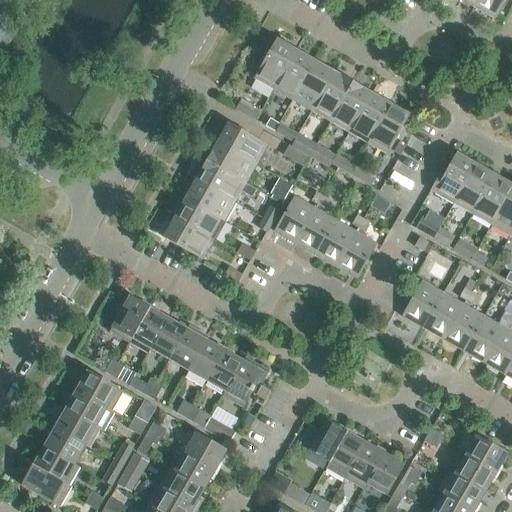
[(0,0),(0,52),(3,54),(20,25),(11,20),(23,0),(33,0),(35,1),(35,0),(0,0)]
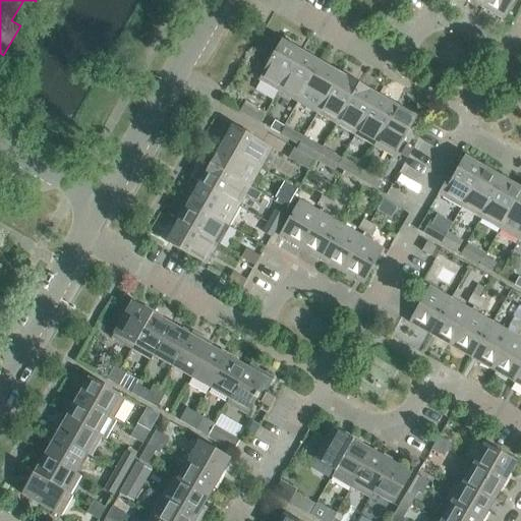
[(514,0),(485,0),(481,7),(503,19),(514,0)]
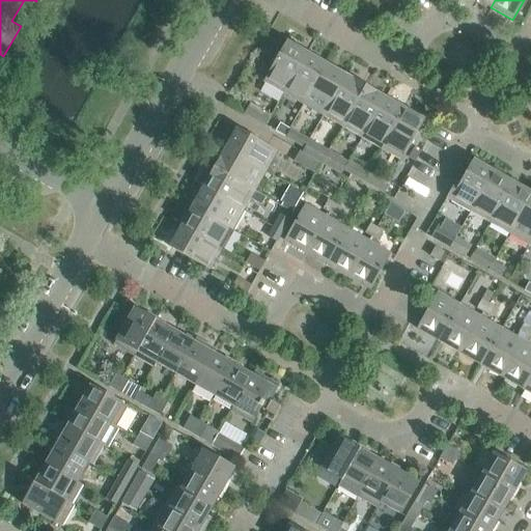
[(393,14),(386,9),(383,15),(390,19),(393,14)]
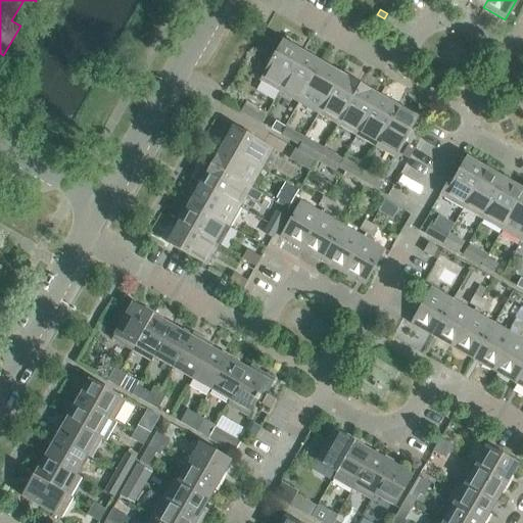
[(270,46),(259,40),(253,51),(258,54),(267,51),(270,46)]
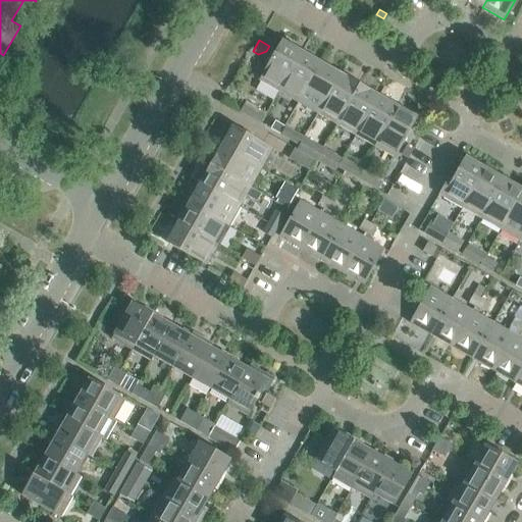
[(302,52),(281,41),(259,81),(278,92),(302,52)]
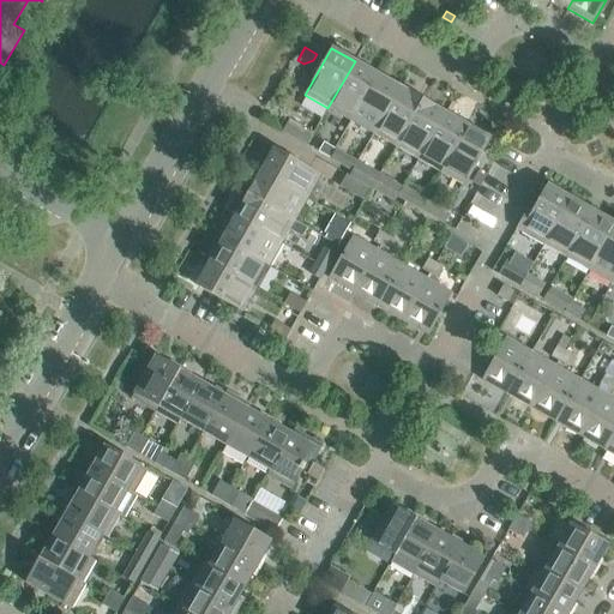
[(377,74),(355,61),(327,108),(350,120),(377,74)]
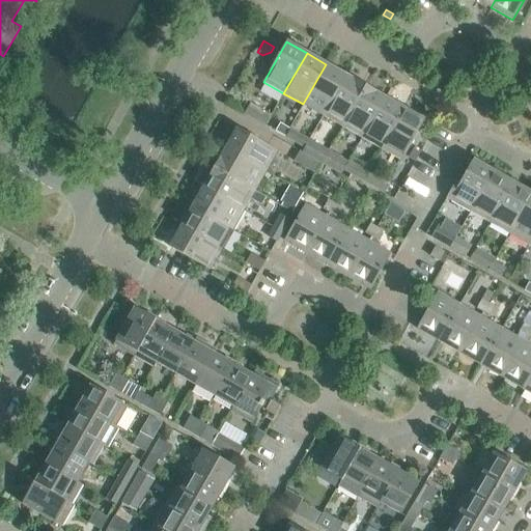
[(303,104),(323,115),(345,75),(326,64),(303,104)]
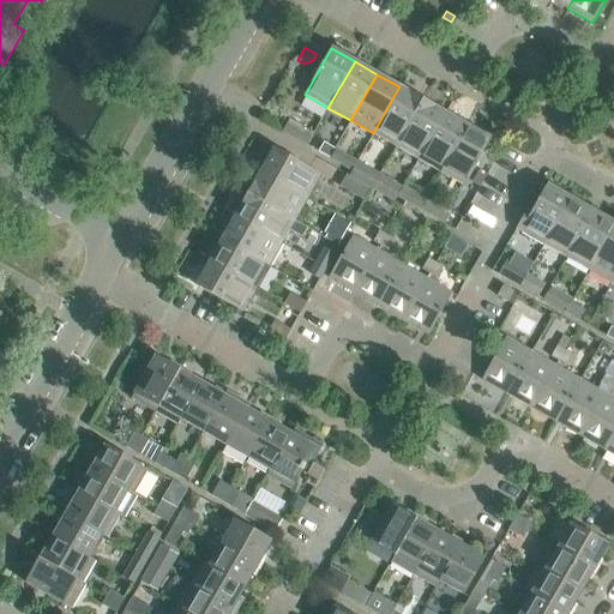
[(422,100),(399,86),(373,133),(396,146),(422,100)]
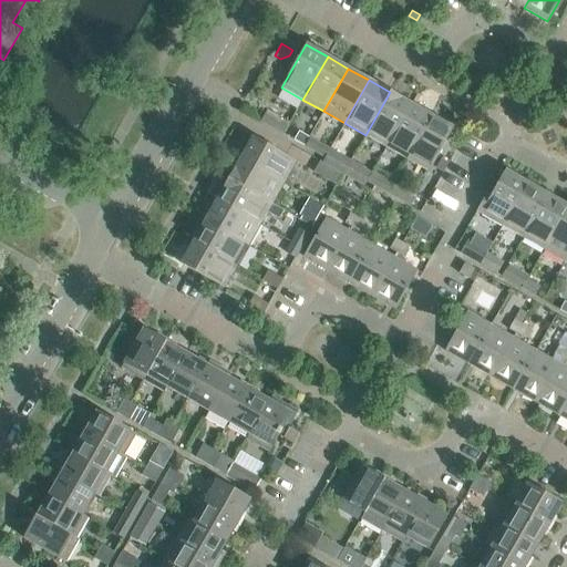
[(366,135),(385,147),(411,104),(390,92),(366,135)]
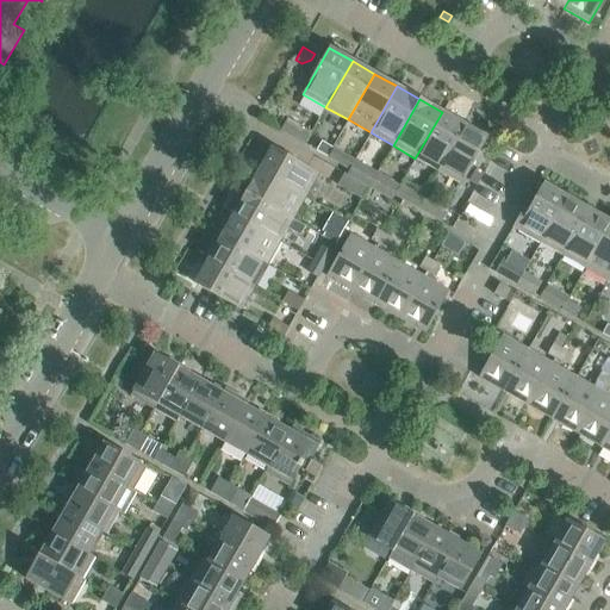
[(464,124),(442,112),(415,159),(437,170),(464,124)]
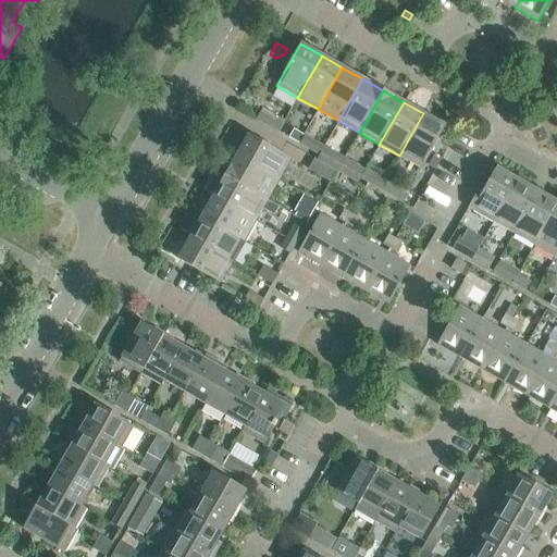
[(277,132),(284,121),(262,108),(256,119),(277,132)]
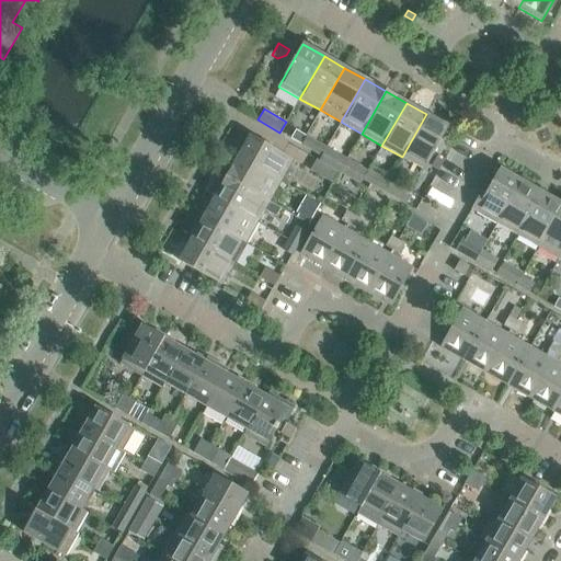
[(426,114),(402,157),(424,169),(448,126),(426,114)]
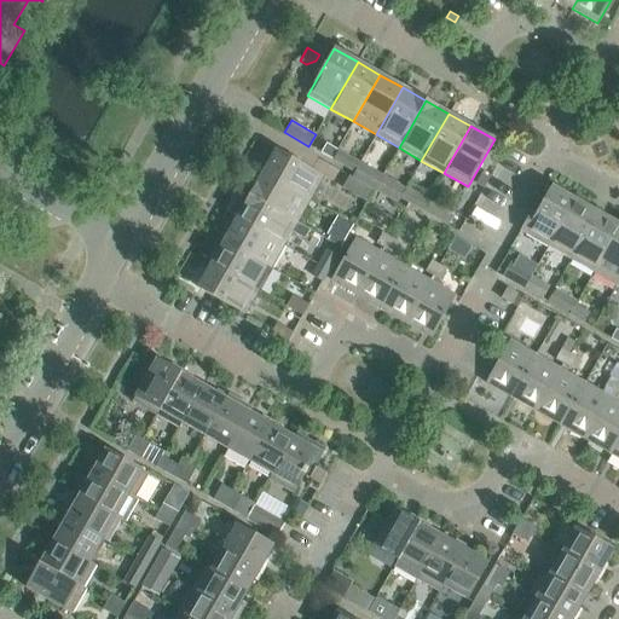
[(317,134),(316,134),(308,146),(331,160),(337,150),(325,144),(314,138),(317,134)]
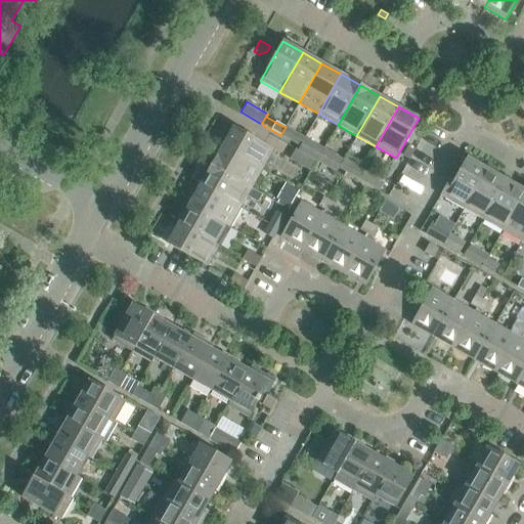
[(222,146),(262,169),(273,149),(233,127),(222,146)]
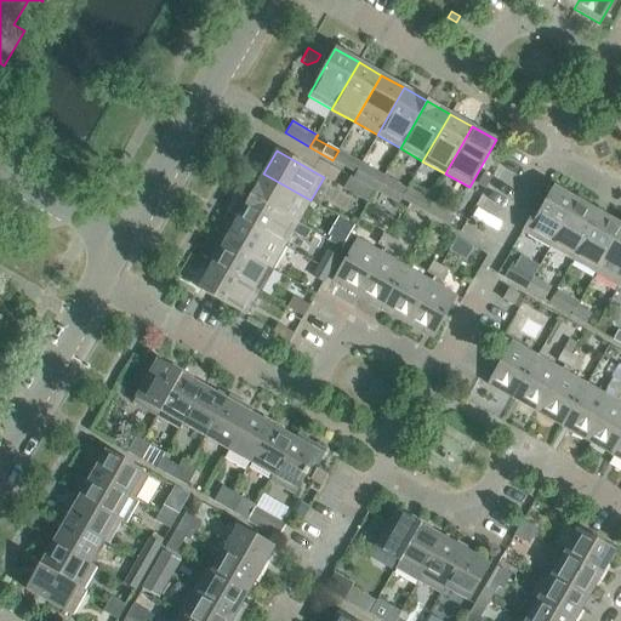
[(339,151),(332,160),(345,166),(349,157),(339,151)]
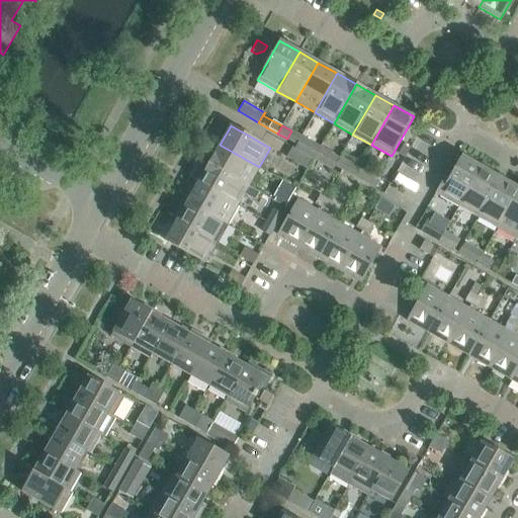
[(294,148),(313,159),(320,147),(300,137),(296,145),(294,148)]
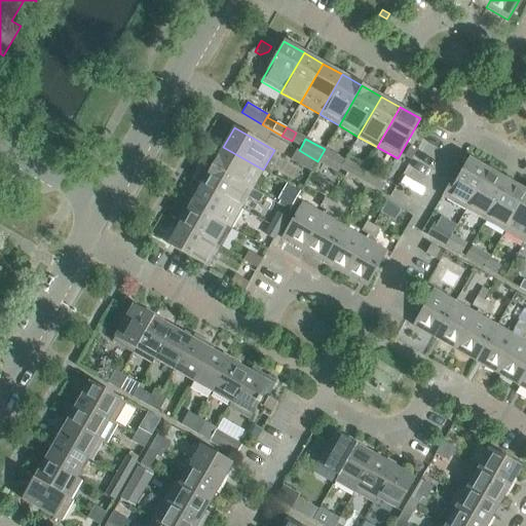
[(223,147),(212,166),(252,189),(263,170),(223,147)]
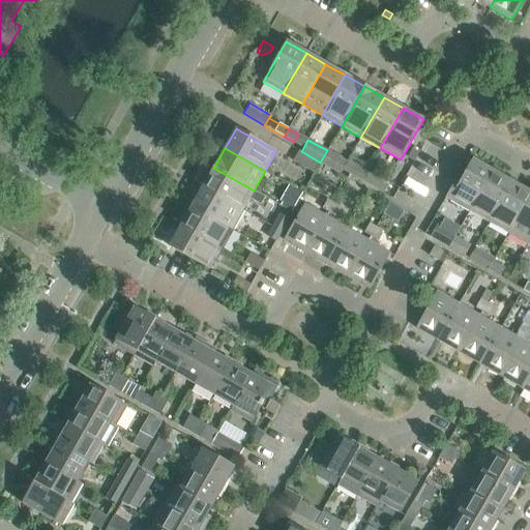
[(408,156),(414,160),(418,152),(412,148),(408,156)]
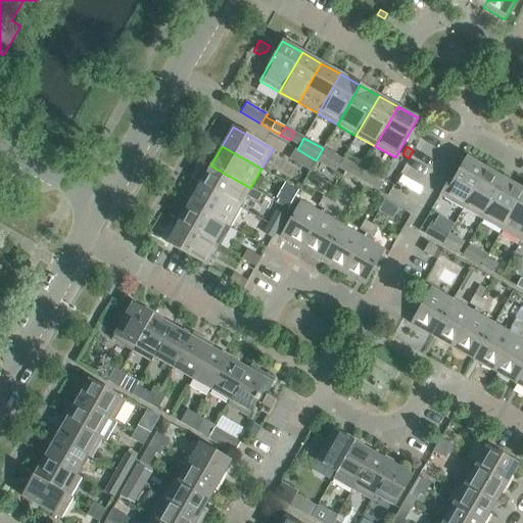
[(310,171),(316,160),(297,149),(294,148),(288,158),(310,171)]
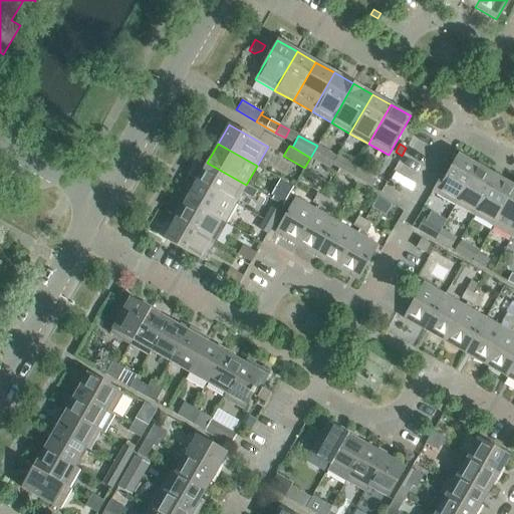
[(336,157),(317,146),(310,158),(329,169),(331,165),(336,157)]
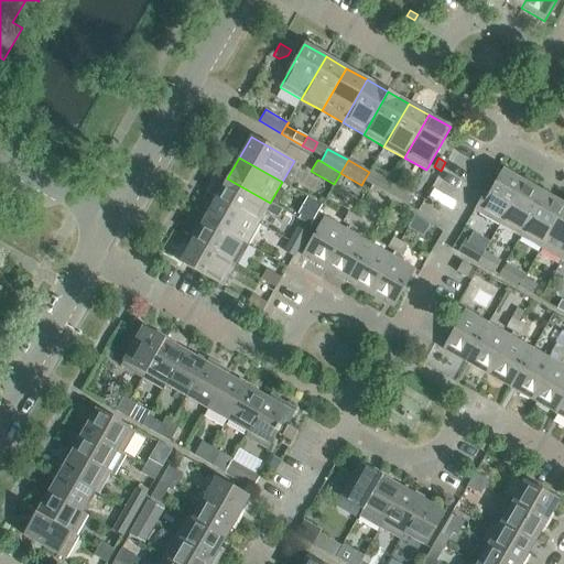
[(478,213),(499,225),(524,182),(502,170),(478,213)]
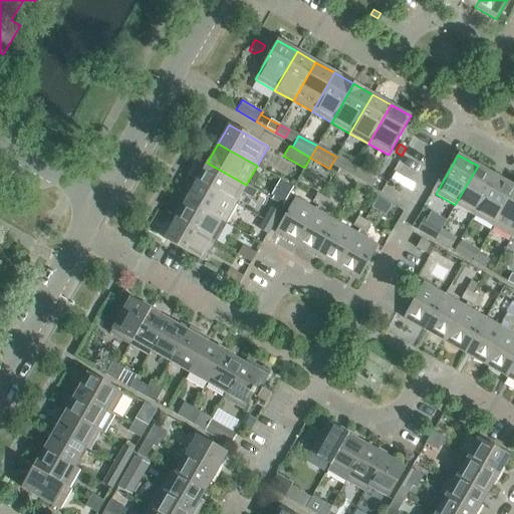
[(341,170),(345,162),(336,157),(331,165),(341,170)]
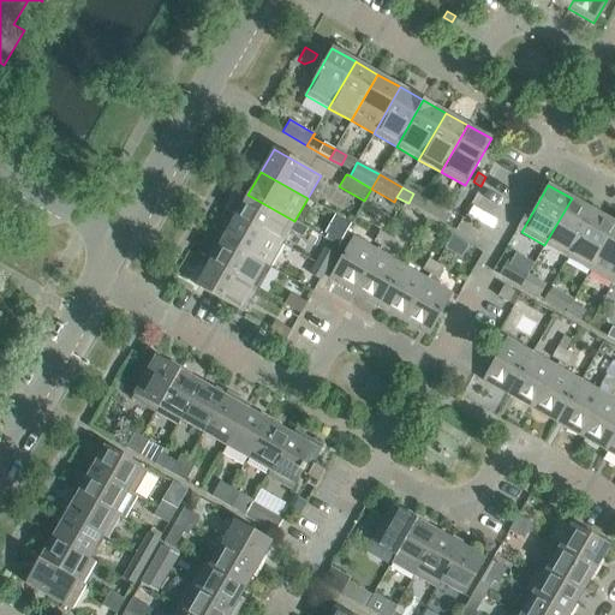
[(308,227),(294,221),(248,195),(236,218),(282,244),(290,231),(302,237),(308,227)]
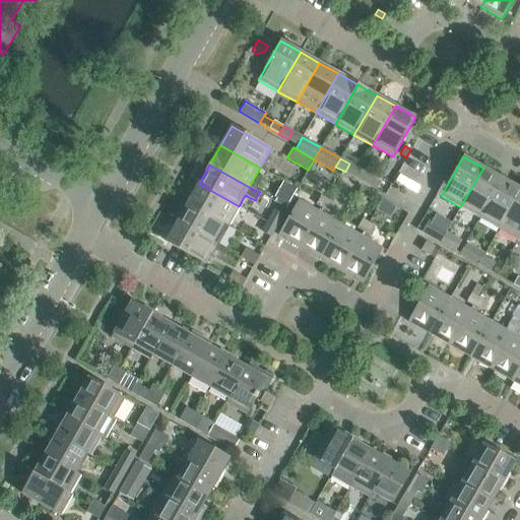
[(376,190),(382,179),(361,167),(354,178),(376,190)]
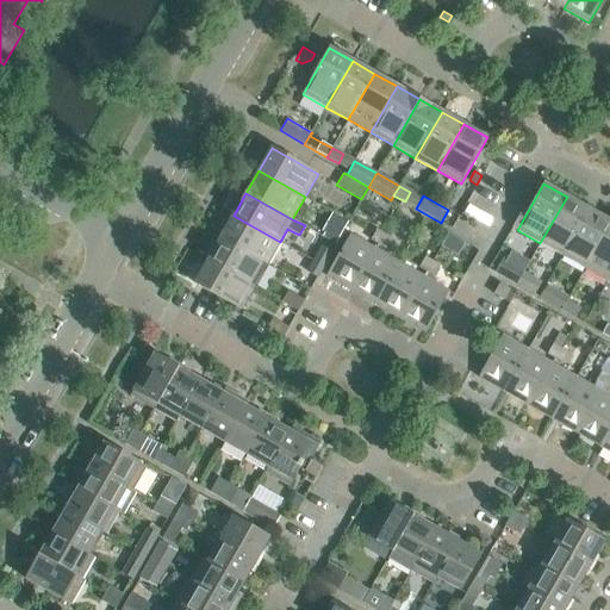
[(540,243),(562,255),(589,210),(567,197),(540,243)]
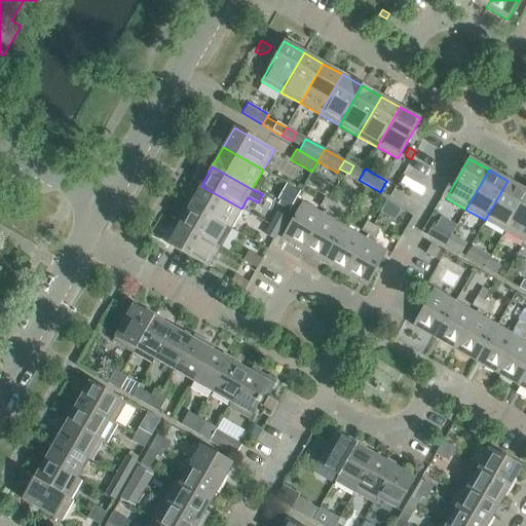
[(485,220),(504,231),(525,193),(525,190),(508,181),(485,220)]
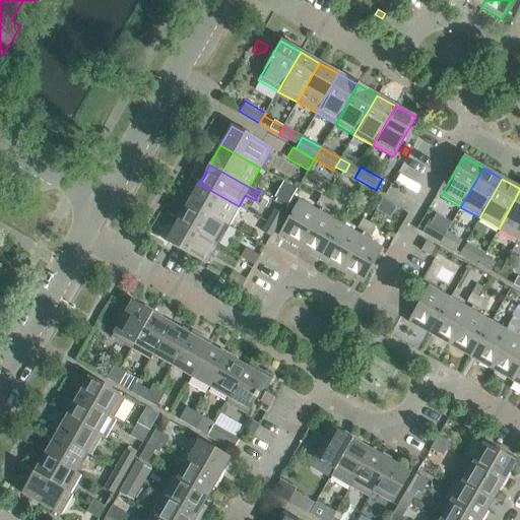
[(298,189),(289,185),(283,181),(274,196),(276,198),(274,201),(286,208),(288,205),(293,199),(298,189)]
